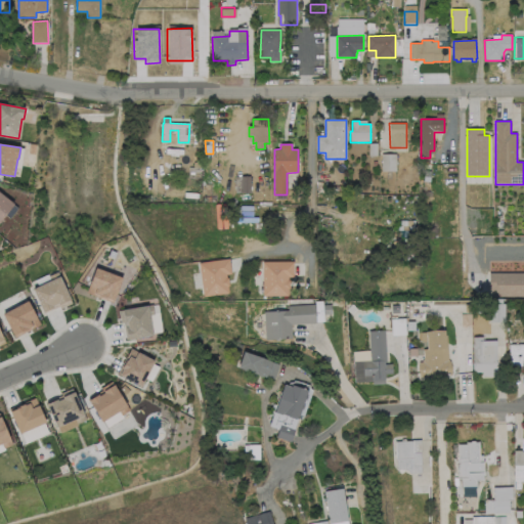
[(396,155),(396,171),(382,171),(382,154),(396,155)]
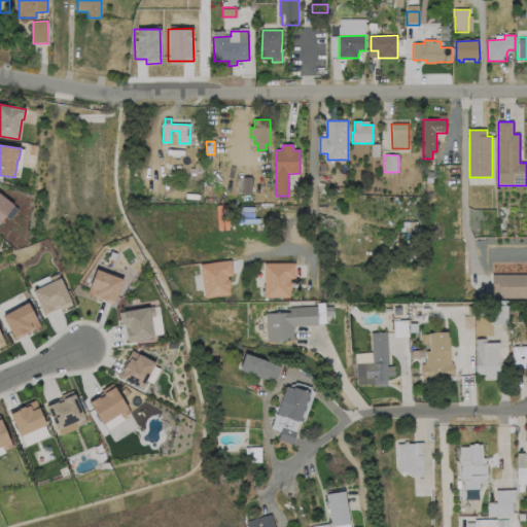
[(252,178),(252,195),(243,195),(243,178),(252,178)]
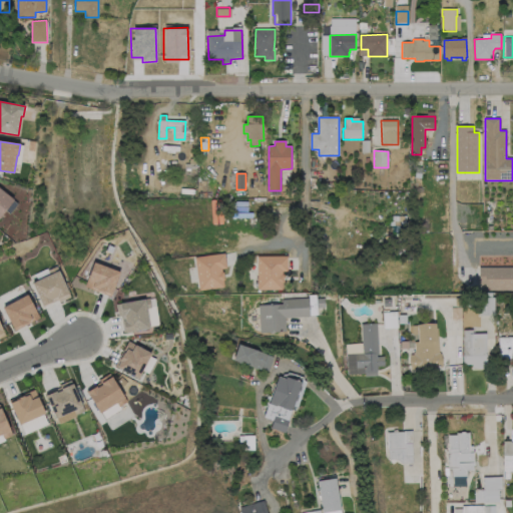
[(0,188),(14,200),(0,218),(0,188)]
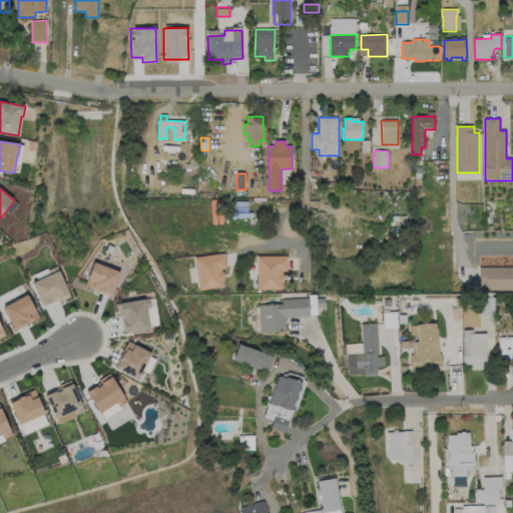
[(221,270),(222,273),(223,273),(224,281),(223,281),(224,287),(199,291),(194,258),(224,253),(226,269),(221,270)]
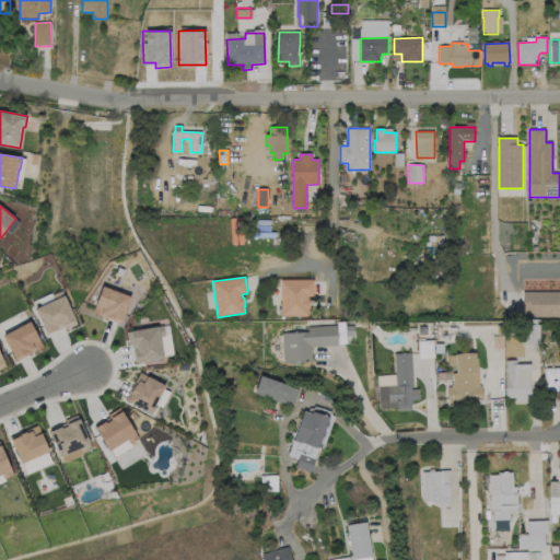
[(314,280),(314,296),(308,296),(308,301),(310,301),(310,310),(308,310),(308,317),(281,317),(280,280),(314,280)]
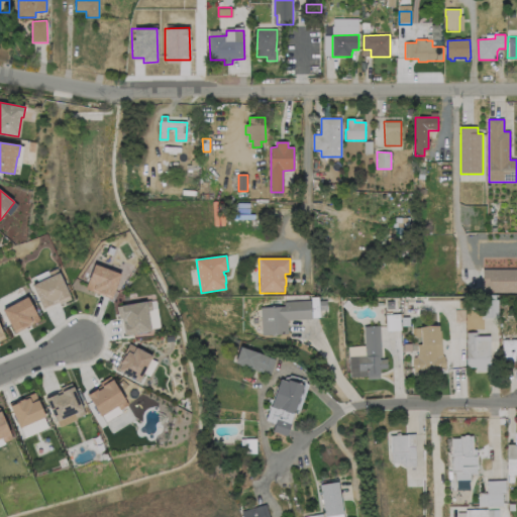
[(121,275),(112,297),(94,290),(94,292),(86,289),(95,265),(121,275)]
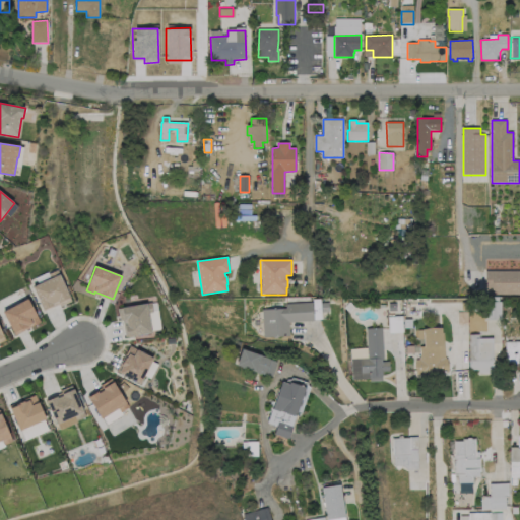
[(56,271),(58,275),(60,274),(70,299),(59,304),(58,302),(52,305),(53,306),(43,310),(33,286),(51,278),(49,274),(56,271)]
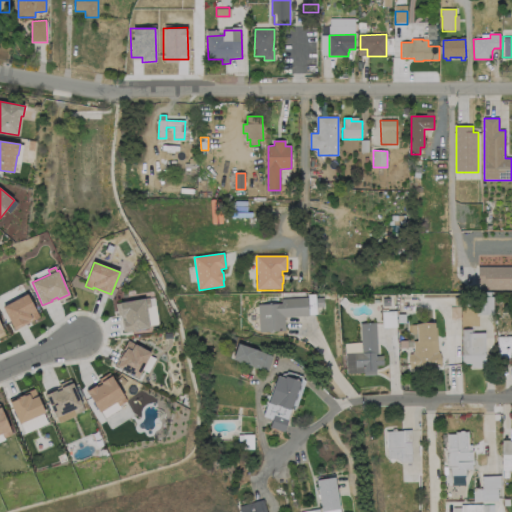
[(511,267),(511,290),(479,290),(479,267),(511,267)]
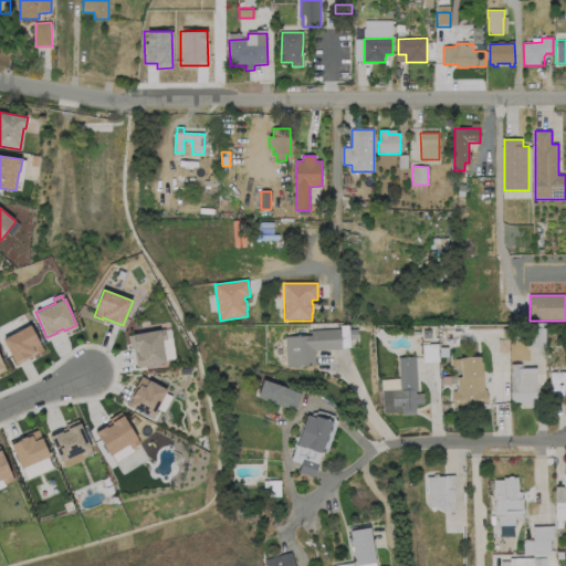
[(546,328),(546,348),(528,348),(528,328),(532,328),(532,323),(543,323),(543,328),(546,328)]
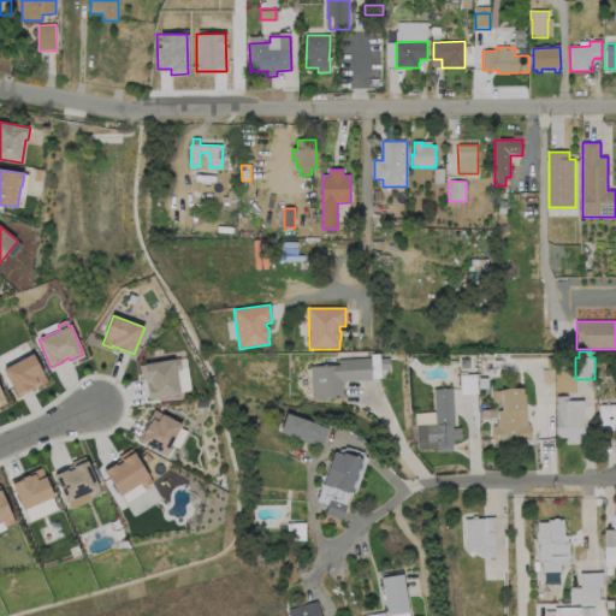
[(48,381),(39,386),(37,384),(33,386),(34,388),(18,396),(4,371),(33,354),(48,381)]
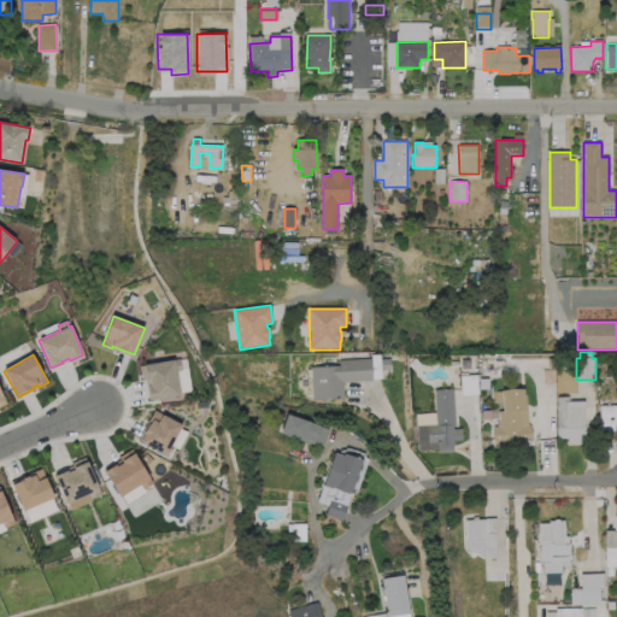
[(176,371),(180,395),(151,400),(148,387),(151,387),(150,380),(144,381),(140,366),(180,358),(182,370),(176,371)]
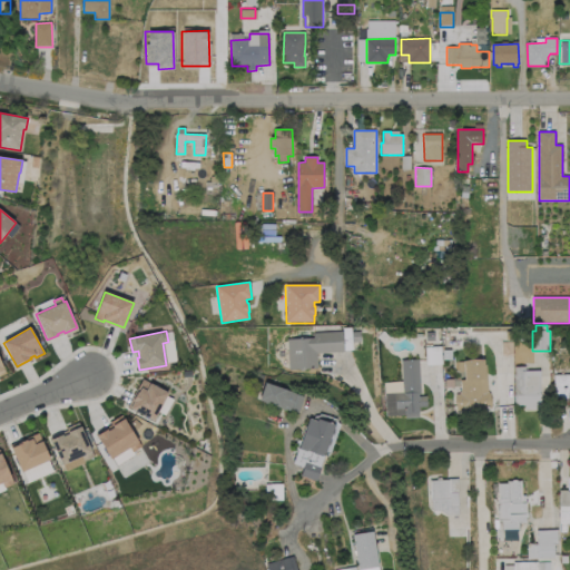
[(318,369),(290,371),(287,340),(314,338),(314,333),(343,332),(344,352),(317,353),(318,369)]
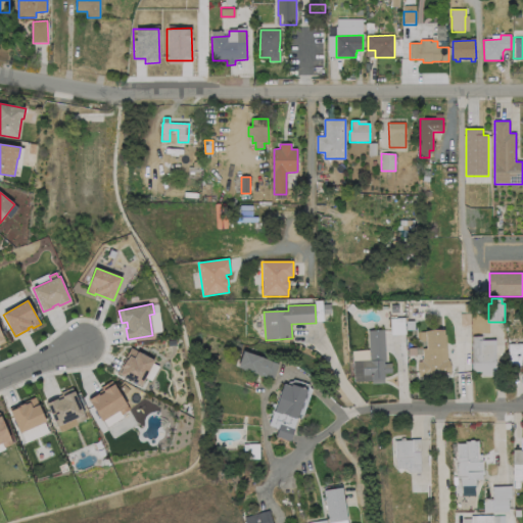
[(331,314),(323,315),(323,305),(330,305),(331,314)]
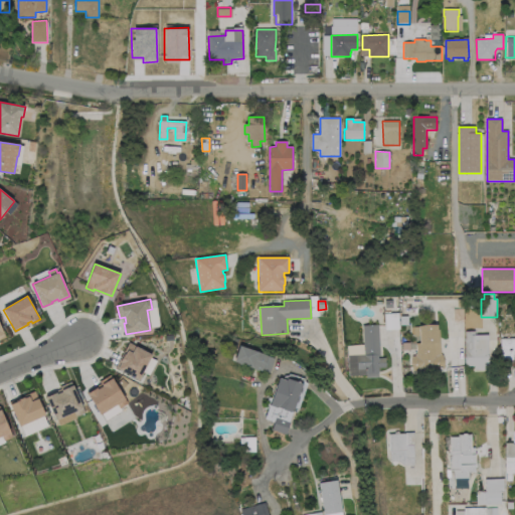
[(392,308),(385,309),(384,301),(392,301),(392,308)]
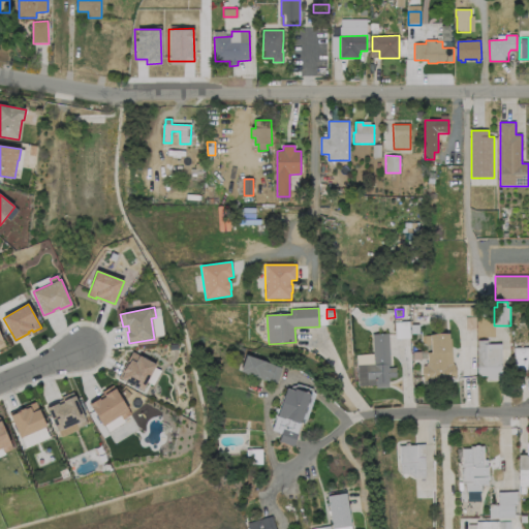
[(410,339),(396,339),(395,322),(409,321),(410,339)]
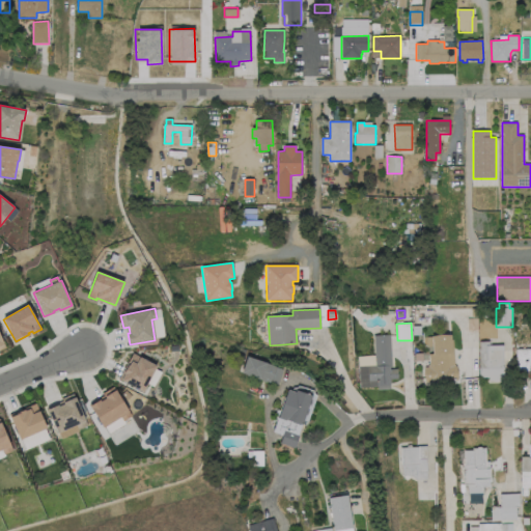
[(421,335),(414,335),(413,327),(421,327),(421,335)]
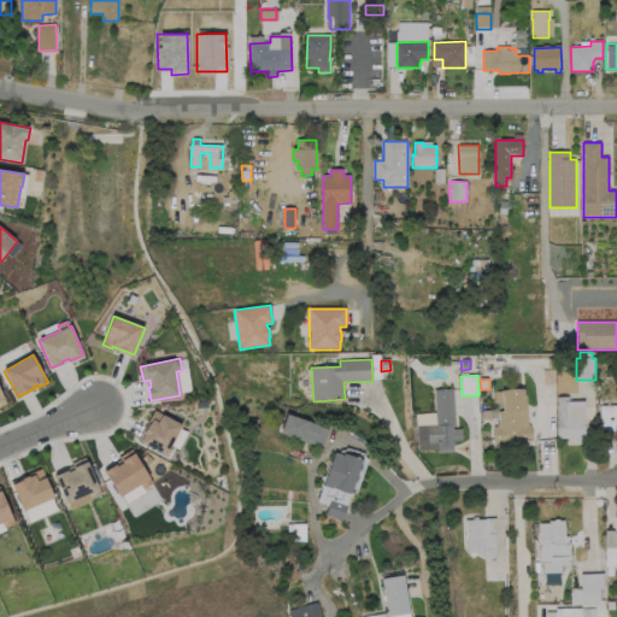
[(453,389),(456,429),(462,429),(463,440),(454,440),(454,446),(439,447),(439,450),(418,451),(417,427),(436,425),(434,391),(453,389)]
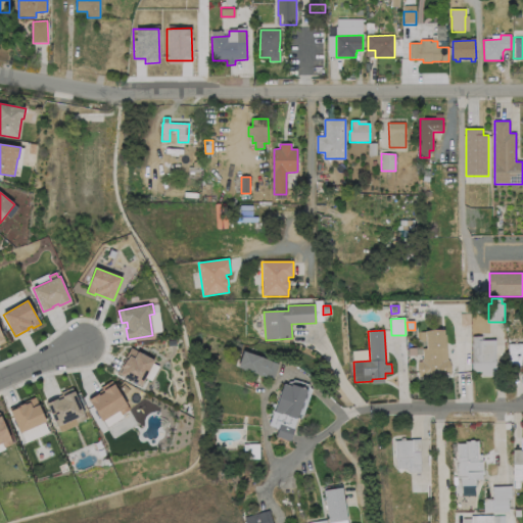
[(444,330),(446,359),(450,362),(450,375),(419,377),(418,362),(424,362),(423,349),(427,349),(426,341),(421,342),(421,332),(444,330)]
